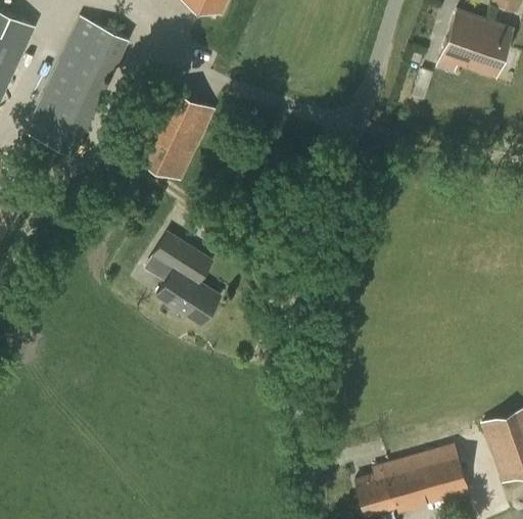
[(186,0),(220,15),(227,0),(186,0)]
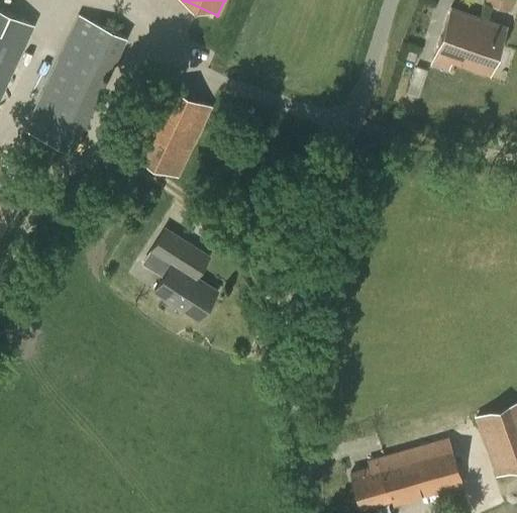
[(485,0),(484,6),(511,14),(515,0),(485,0)]
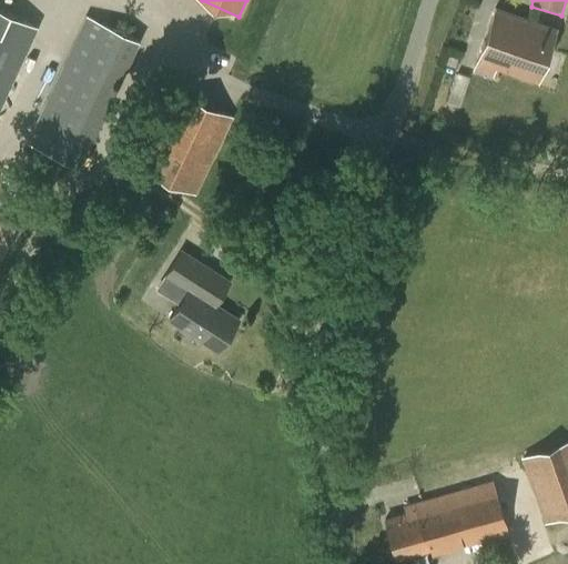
[(0,99),(32,29),(0,13),(0,99)]
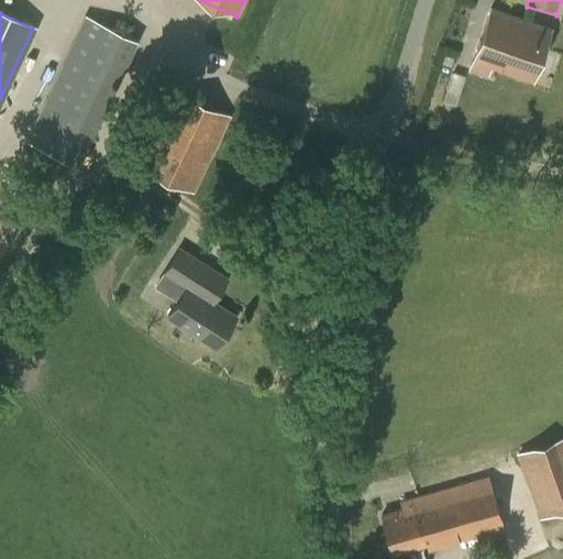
[(470,74),(488,80),(492,70),(533,85),(551,35),(490,14),(470,74)]
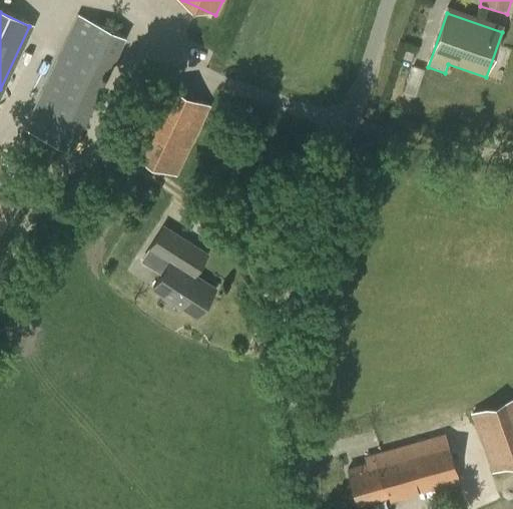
[(32,113),(81,136),(126,40),(76,17),(32,113)]
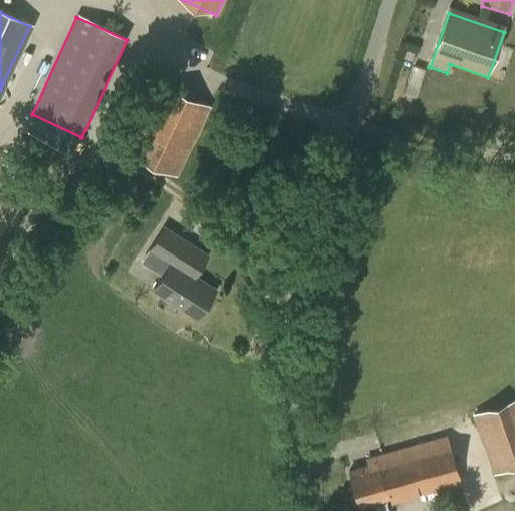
[(161,86),(128,156),(178,179),(212,110),(161,86)]
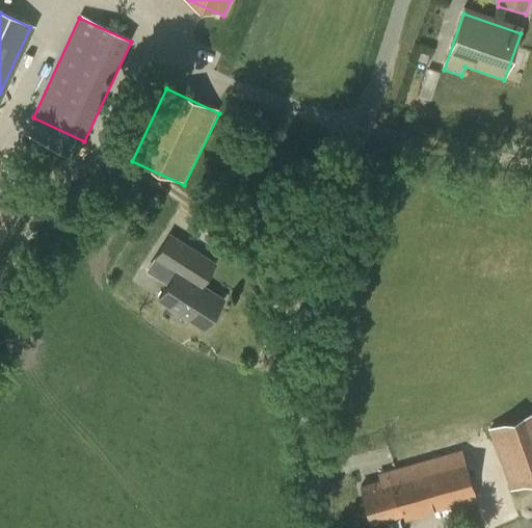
[(179,272),(159,304),(204,333),(222,304),(190,283),(191,280),(179,272)]
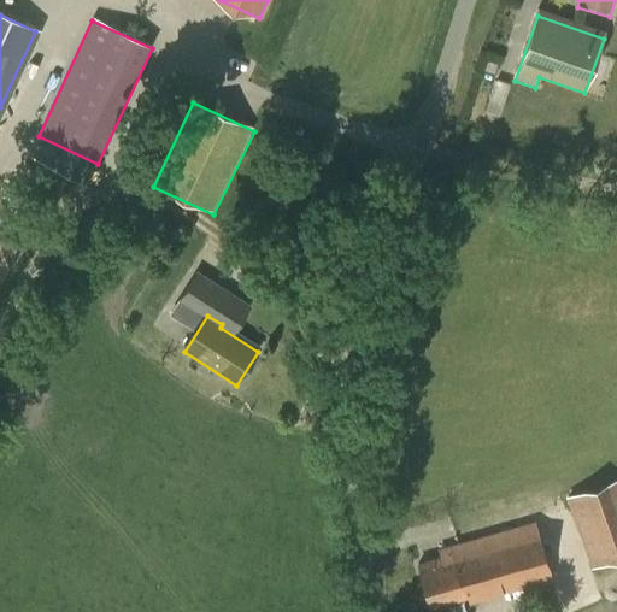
[(163,317),(154,330),(176,343),(184,330),(163,317)]
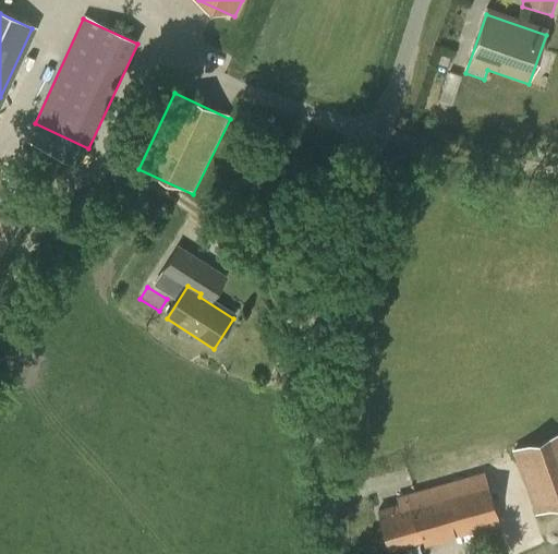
[(557,437),(512,453),(512,456),(535,518),(557,510),(557,437)]
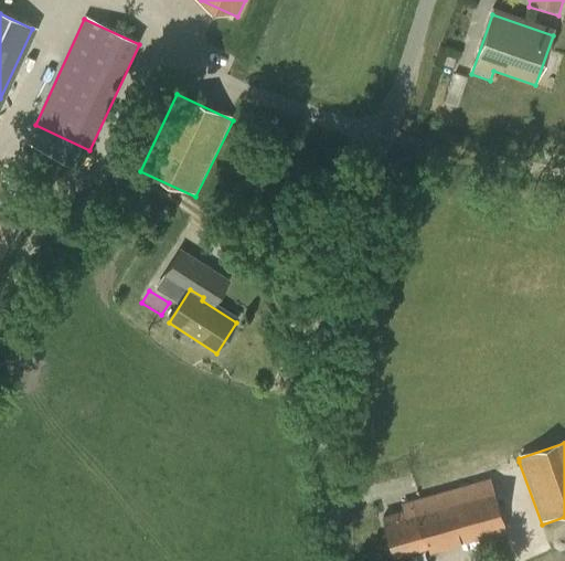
[(382,521),(393,560),(428,549),(430,557),(505,533),(490,485),(402,511),(403,515),(382,521)]
